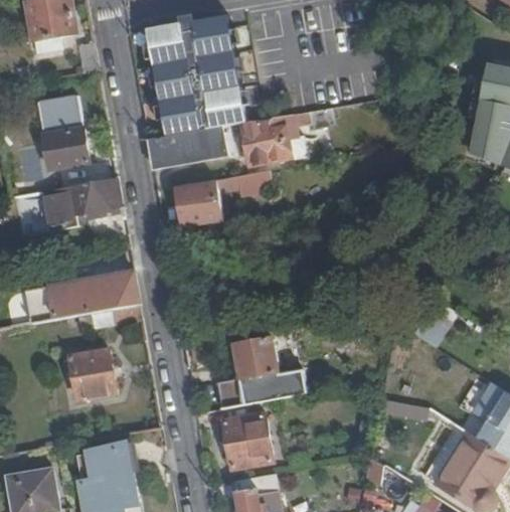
[(60,36),(75,33),(70,0),(49,0),(49,1),(44,1),(26,4),(33,41),(60,36)]
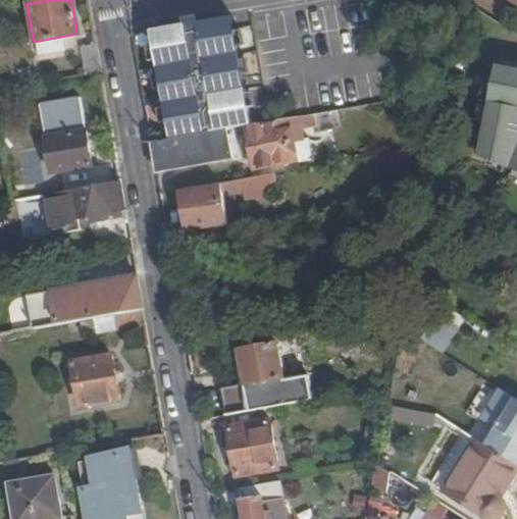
[(242,125),(248,124),(244,101),(242,89),(239,71),(237,58),(234,41),(231,29),(228,15),(194,21),(193,14),(179,17),(181,23),(147,30),(149,43),(152,55),(155,73),(157,86),(160,103),(162,115),(166,138),(223,128),(242,125)]
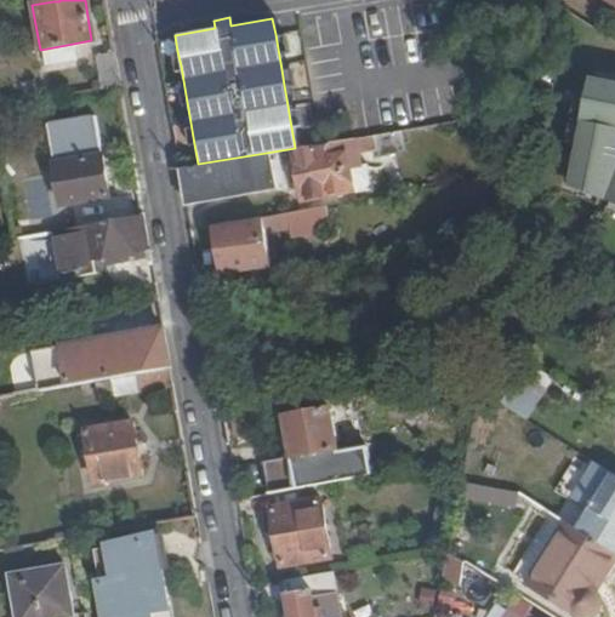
[(283,33),(275,34),(278,49),(285,47),(283,33)]
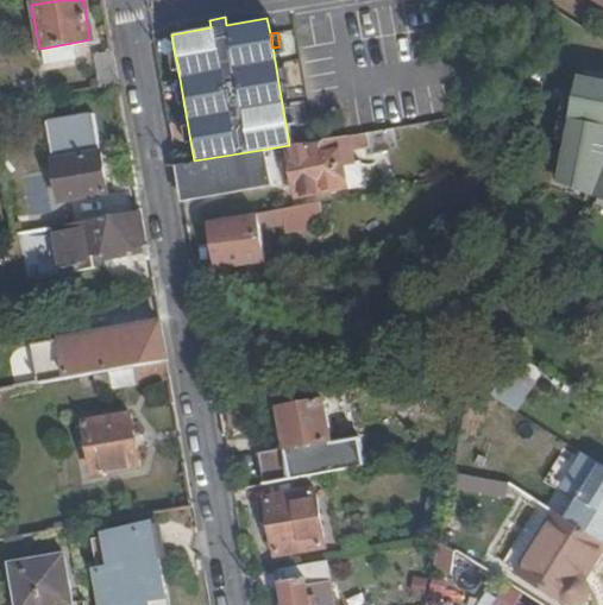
[(71,43),(39,49),(42,65),(74,60),(71,43)]
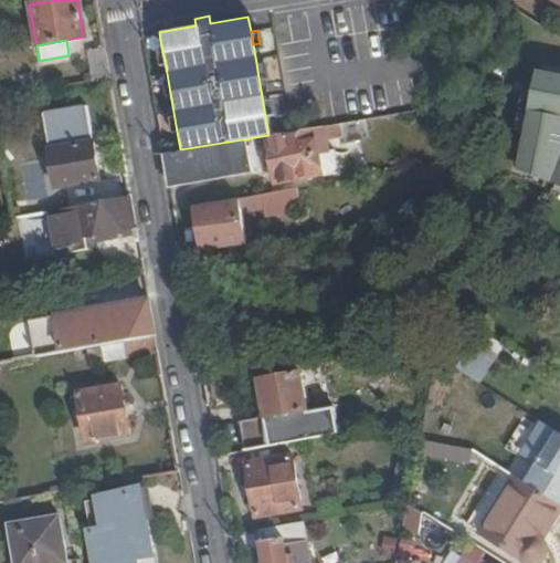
[(156,62),(165,60),(161,47),(154,48),(156,62)]
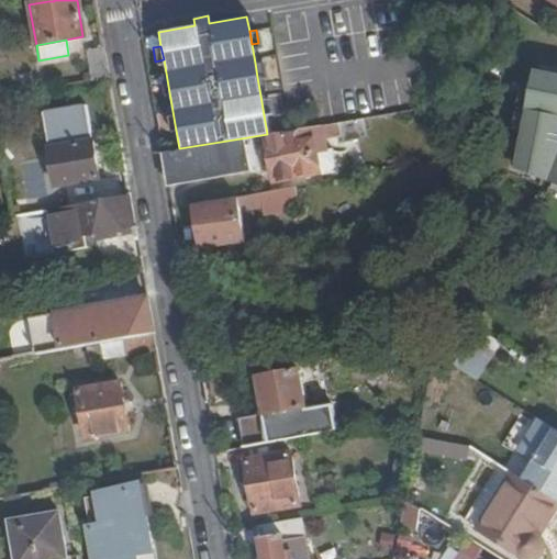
[(263,62),(255,63),(257,77),(265,75),(263,62)]
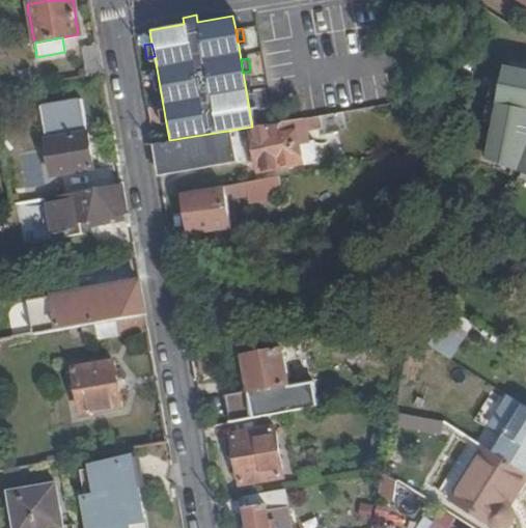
[(525,71),(501,65),(481,159),(525,175),(525,71)]
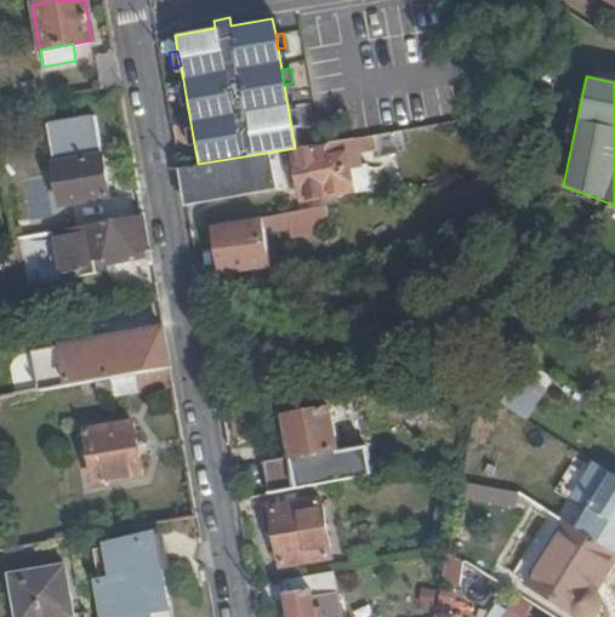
[(178,103),(187,102),(184,87),(175,89),(178,103)]
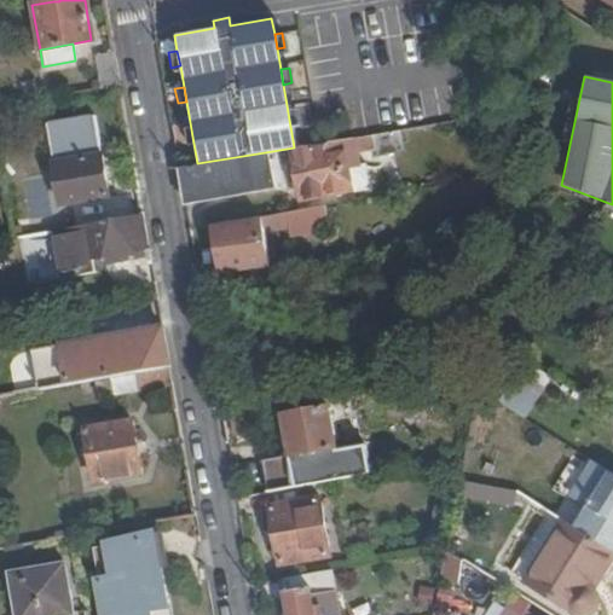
[(295,104),(287,105),(289,120),(298,119),(295,104)]
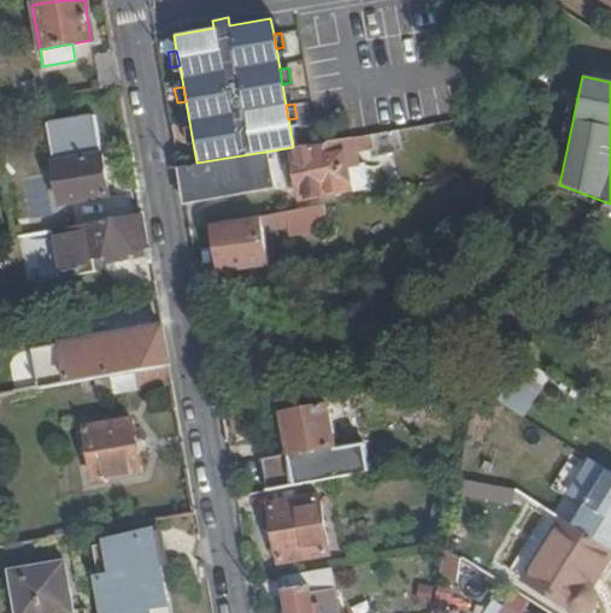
[(183,139),(192,136),(189,122),(181,123),(183,139)]
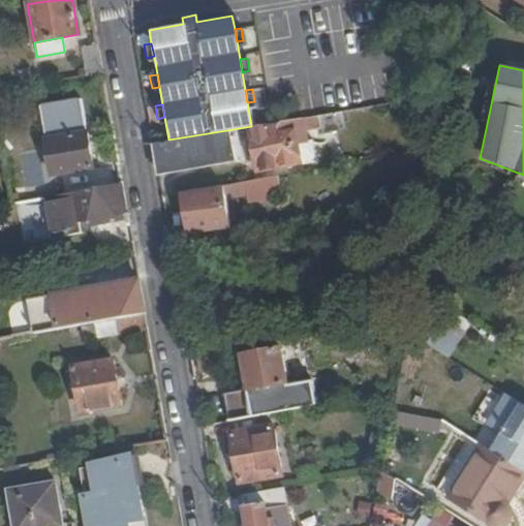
[(251,126),(245,127),(253,169),(297,162),(294,142),(302,141),(301,129),(317,126),(318,129),(339,126),(337,112),(251,126)]
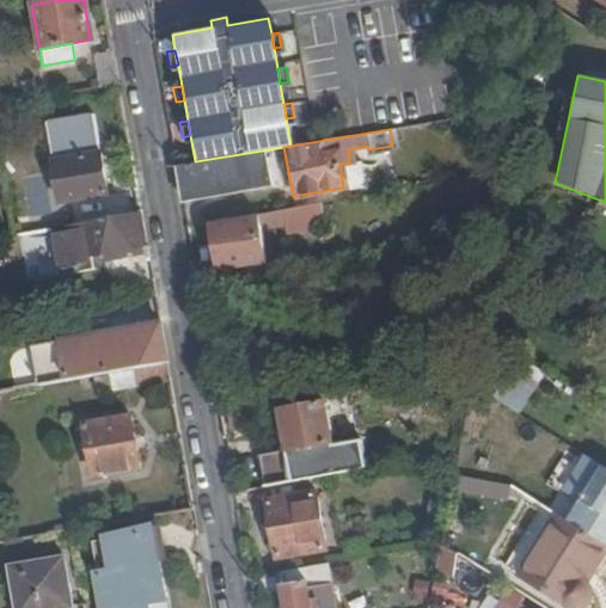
[(195,161),(171,166),(177,198),(267,183),(262,151),(195,161)]
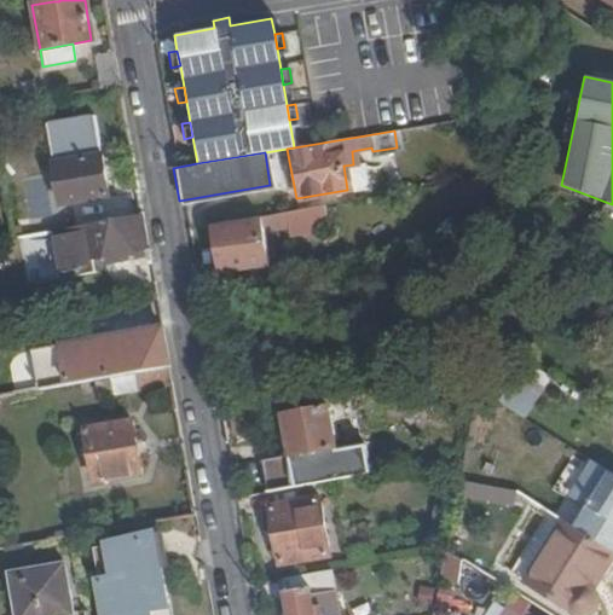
[(58,204),(105,195),(97,154),(50,161),(58,204)]
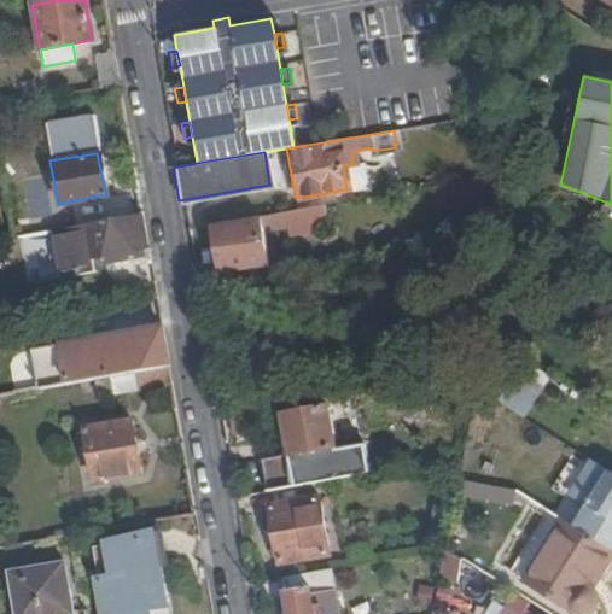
[(296,209),(255,216),(255,220),(210,227),(217,272),(263,264),(257,227),(268,226),(270,237),(299,232),(296,209)]
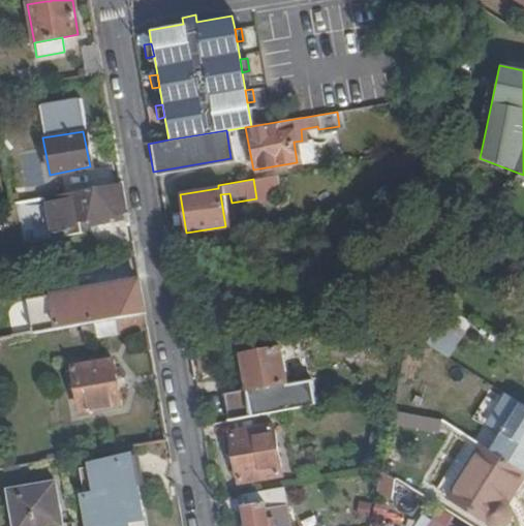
[(121,184),(106,186),(55,195),(57,207),(76,204),(80,221),(126,213),(121,184)]
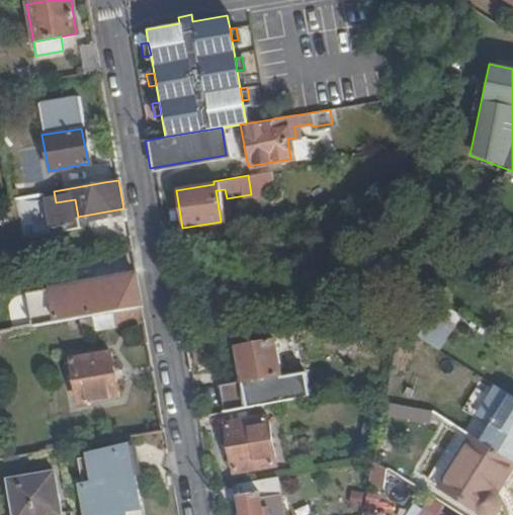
[(79,226),(78,217),(75,199),(56,202),(54,191),(44,193),(50,231),(79,226)]
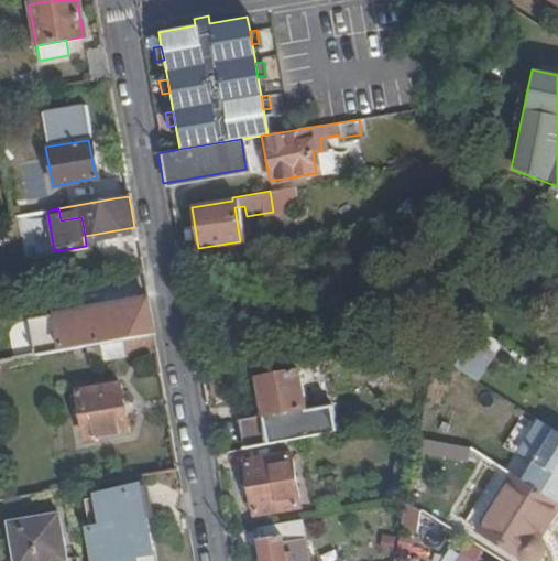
[(557,291),(544,321),(557,327),(557,291)]
